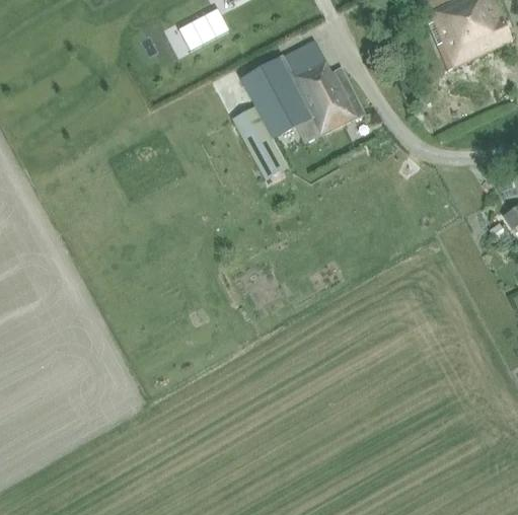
[(243,12),(254,6),(250,0),(237,0),(243,12)]
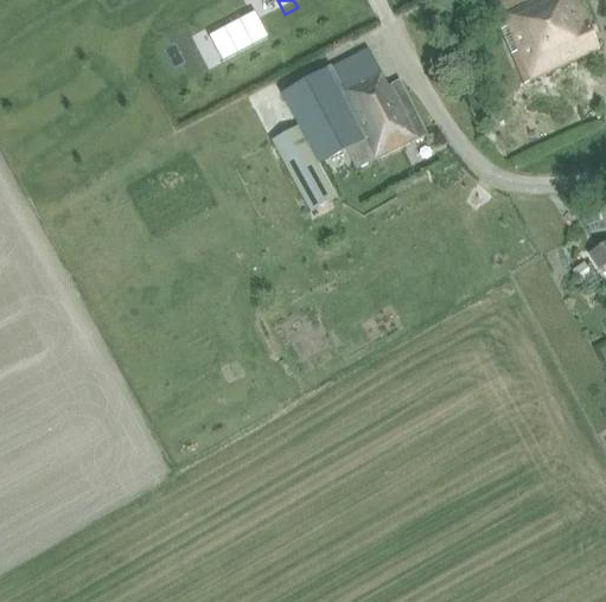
[(524,0),(524,1),(503,13),(496,15),(524,83),(600,47),(579,0),(524,0)]
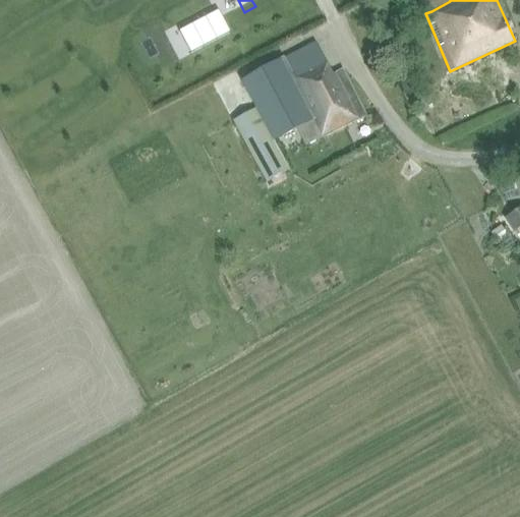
[(316,39),(244,75),(257,102),(232,115),(264,177),(290,164),(275,136),(296,125),(304,141),(367,110),(343,63),(332,69),(316,39)]
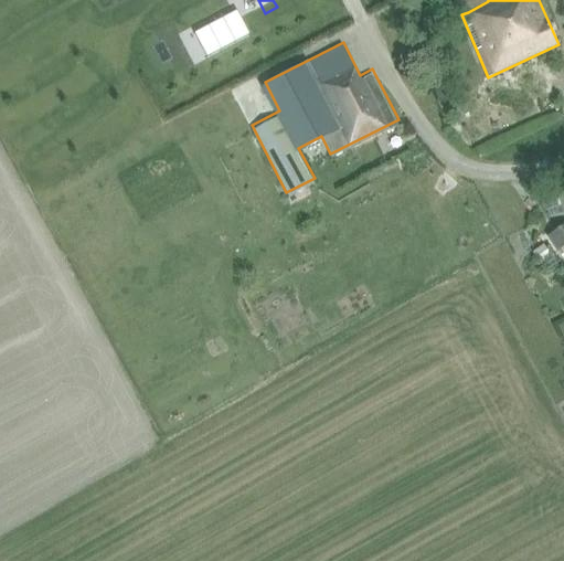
[(540,192),(552,214),(563,210),(563,186),(540,192)]
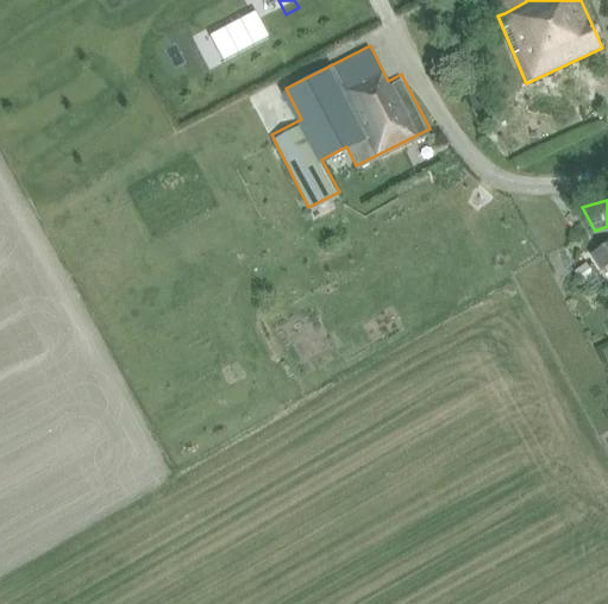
[(607,240),(589,252),(601,269),(607,264),(607,240)]
